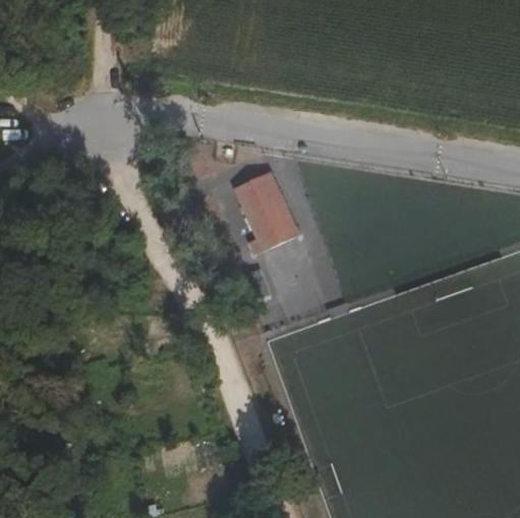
[(270,171),(232,188),(257,239),(248,243),(254,256),(299,236),(270,171)]
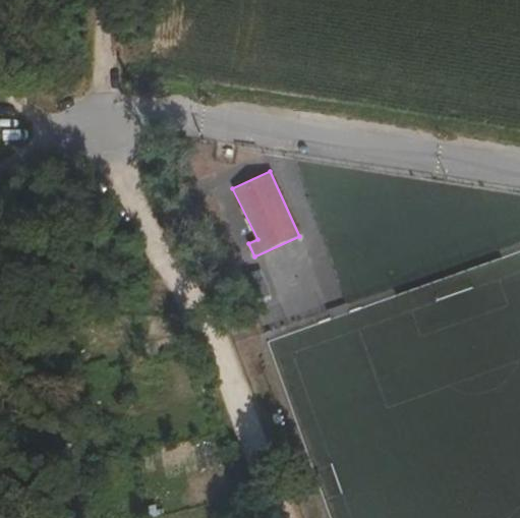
[(261,269),(244,275),(253,301),(270,296),(261,269)]
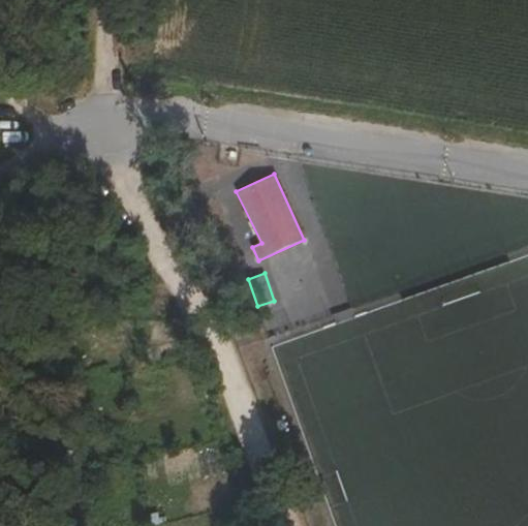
[(172,523),(173,525),(196,525),(193,516),(172,523)]
